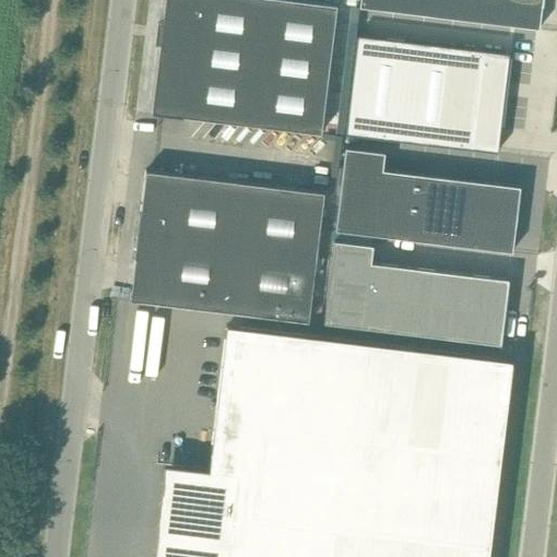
[(284,0),(167,0),(154,116),(323,137),(339,7),(284,0)]
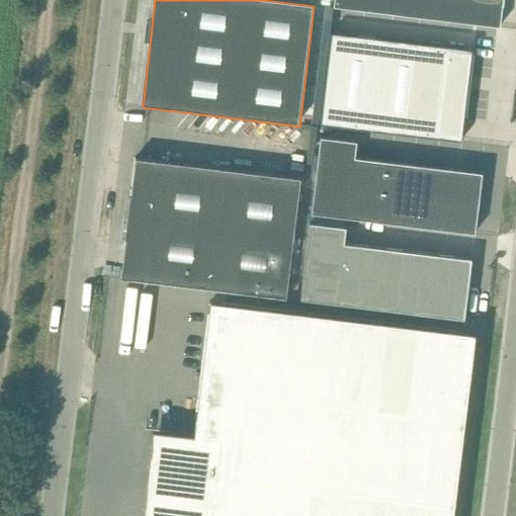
[(335,0),(334,9),(367,13),(368,0),(335,0)]
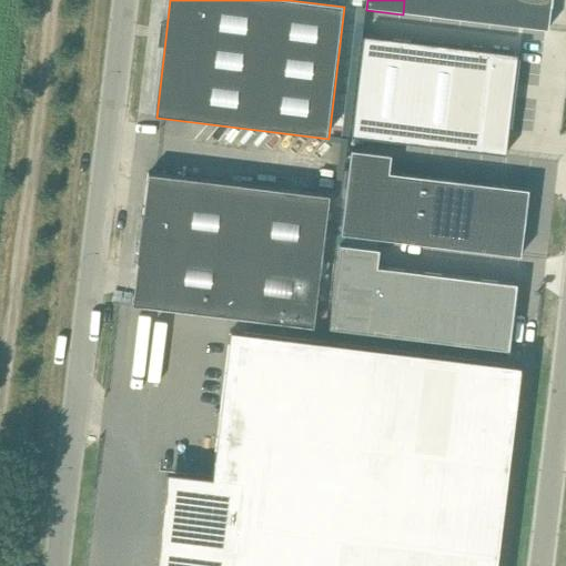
[(404,0),(403,14),(440,19),(441,0),(404,0)]
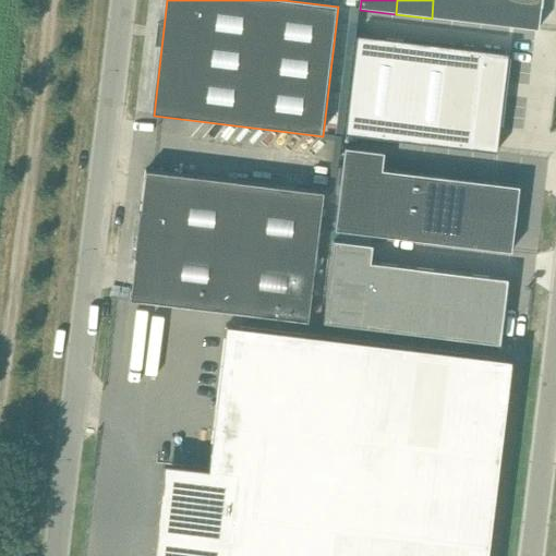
[(433,0),(432,19),(467,23),(469,0),(433,0)]
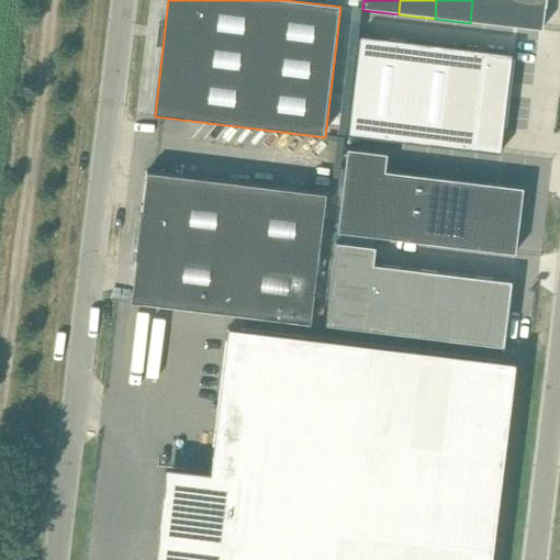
[(472,0),(470,23),(506,28),(510,0),(472,0)]
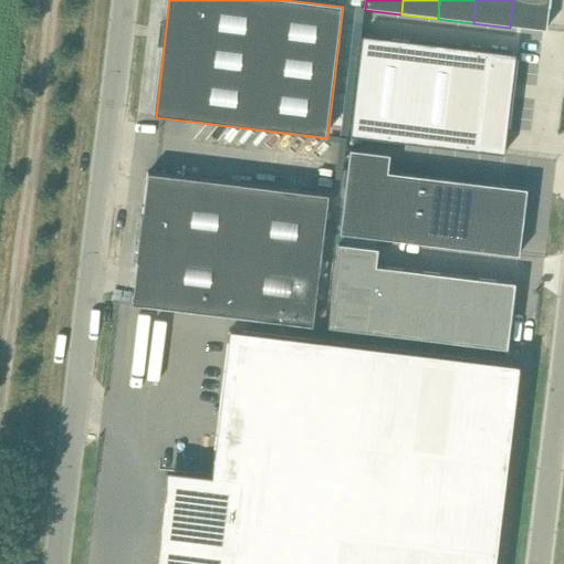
[(513,0),(510,28),(546,31),(550,0),(513,0)]
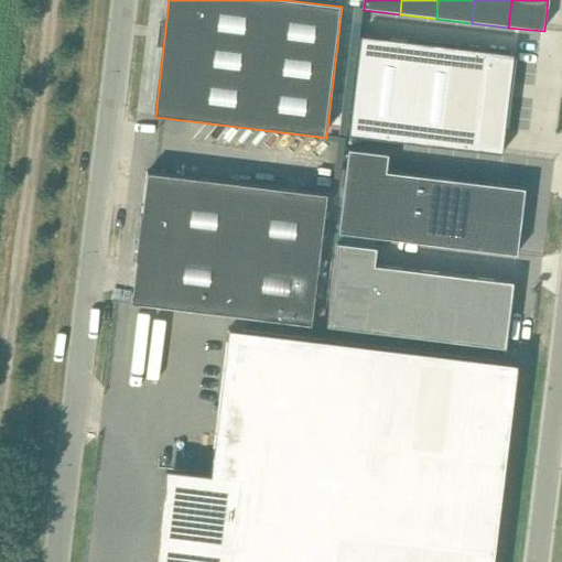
[(363,38),(350,138),(504,155),(516,57),(516,56),(363,38)]
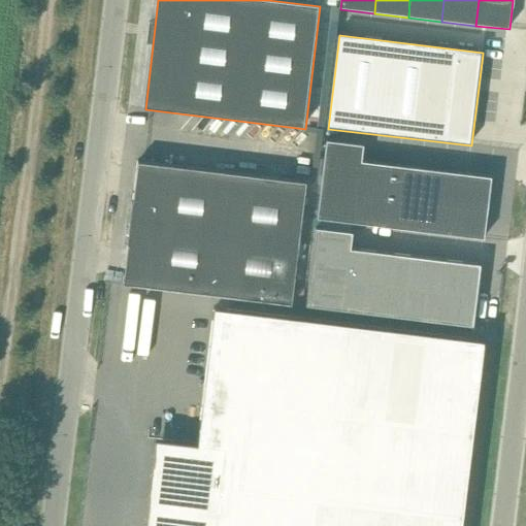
[(365,146),(328,141),(319,220),(331,221),(356,224),(363,162),(365,146)]
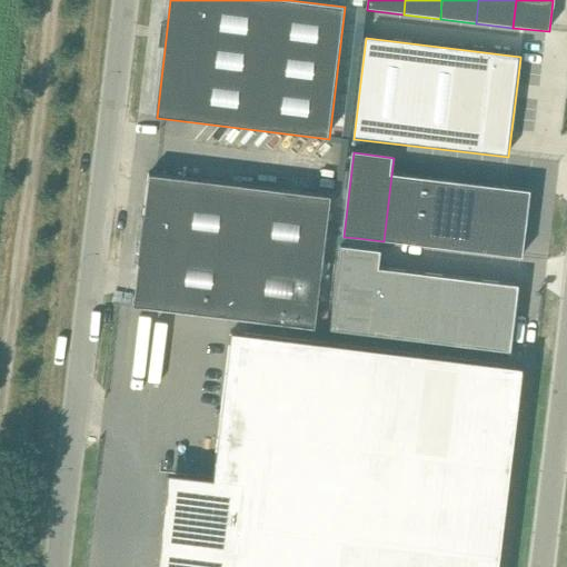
[(421,179),(391,175),(384,241),(413,246),(421,179)]
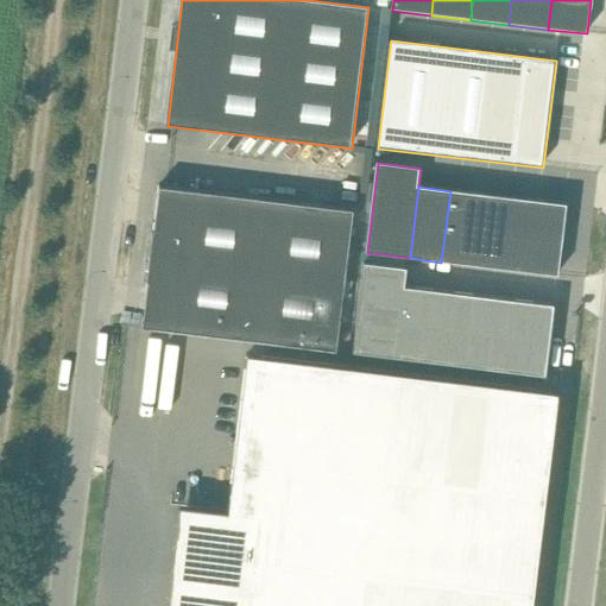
[(353,213),(159,189),(153,235),(152,235),(146,283),(149,283),(143,329),(336,353),(353,213)]
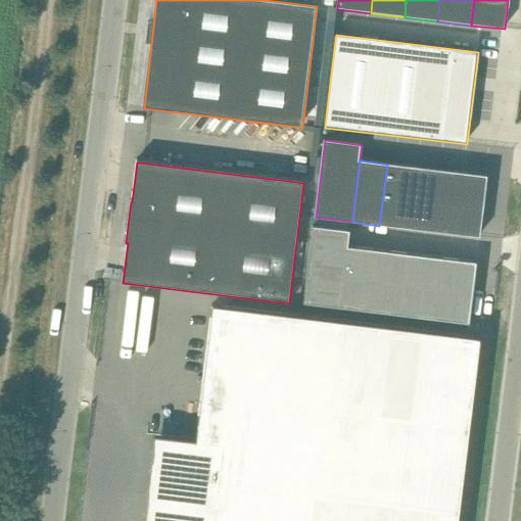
[(488,177),(387,164),(379,226),(480,237),(488,177)]
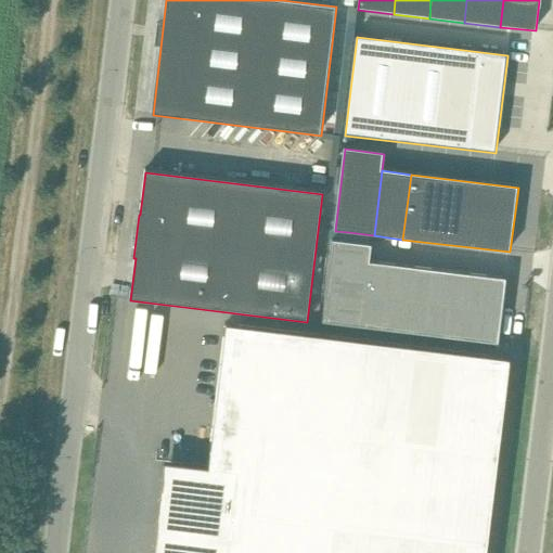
[(334,241),(323,322),(499,344),(506,280),(370,262),(372,245),(334,241)]
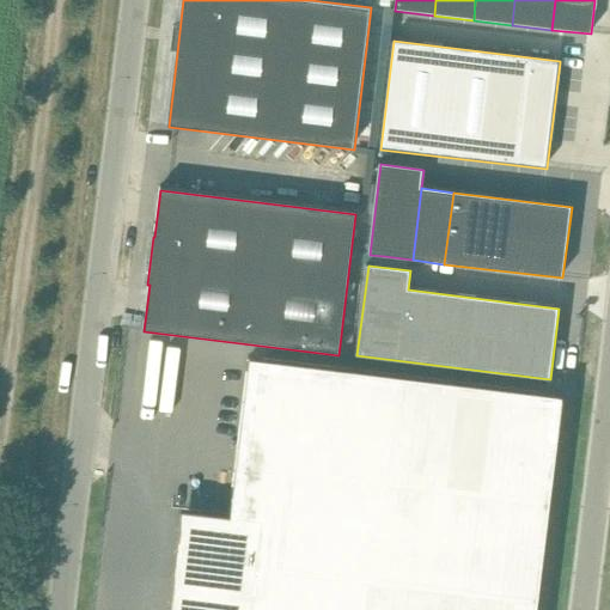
[(182,513),(174,589),(352,609),(536,609),(554,467),(562,397),(470,386),(250,359),(232,518),(182,512),(182,513)]
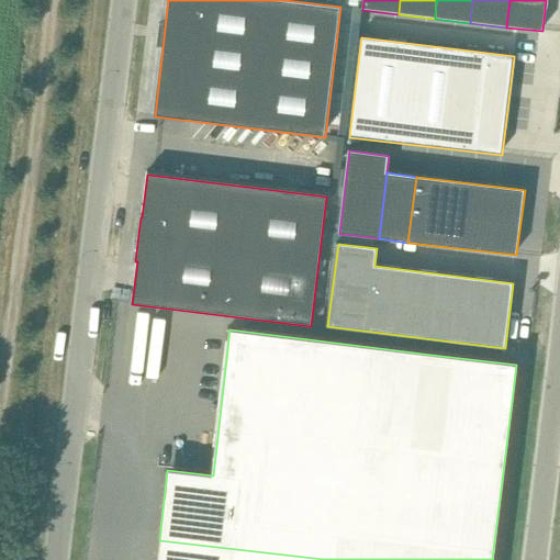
[(323,559),(159,540),(156,559),(323,559)]
